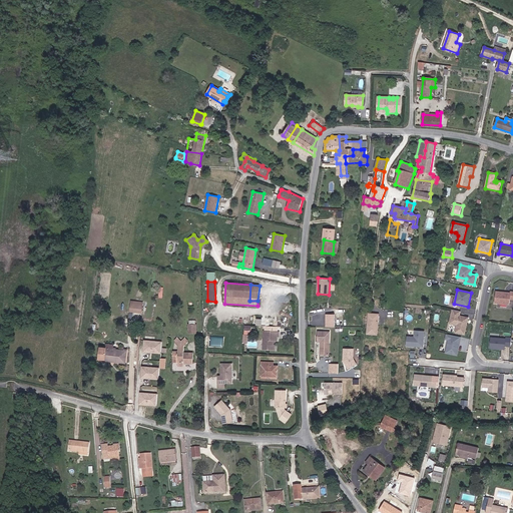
[(512,299),(512,292),(511,292),(511,294),(496,292),(495,304),(511,305),(511,300),(512,299)]
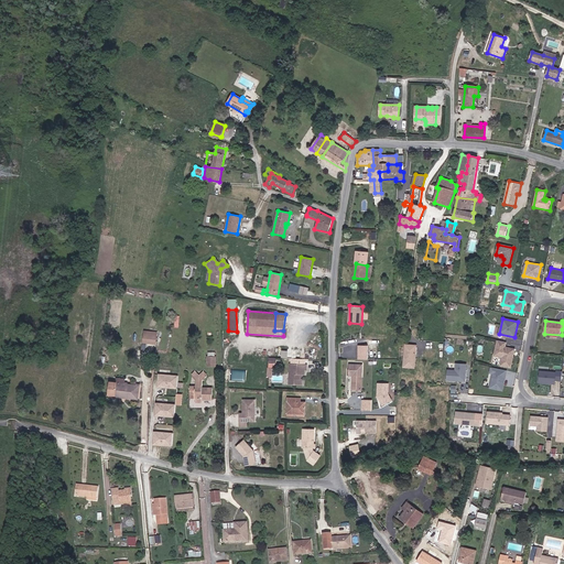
[(143,343),(155,344),(156,333),(144,332),(143,343)]
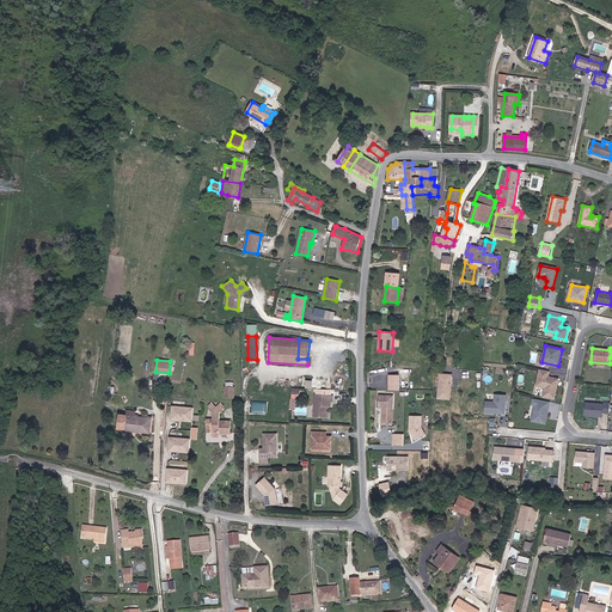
[(550,372),(540,369),(537,386),(545,387),(543,396),(555,399),(558,379),(549,377),(550,372)]
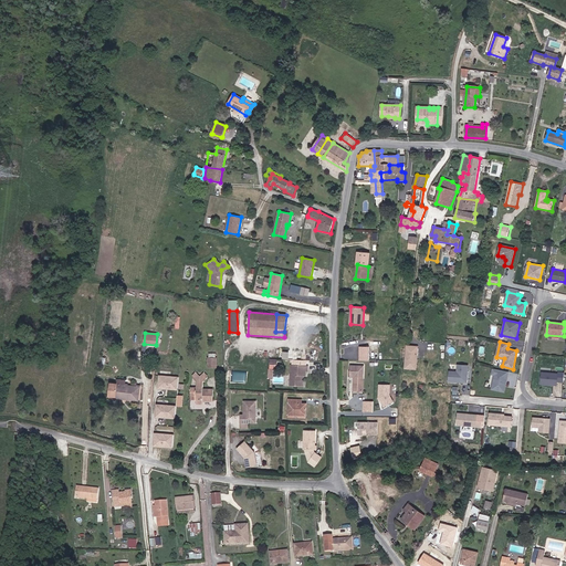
[(359,346),(359,360),(368,360),(368,346),(359,346)]
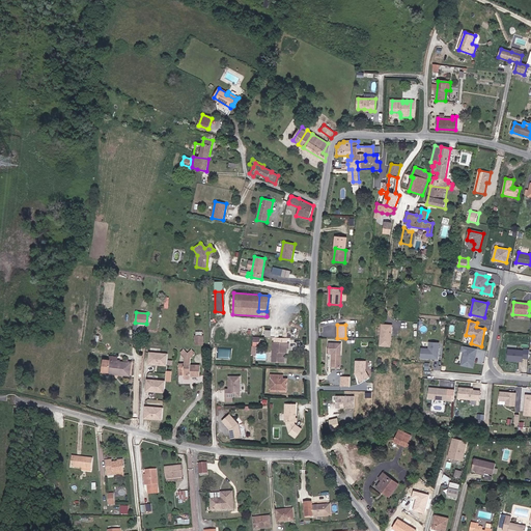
[(380,345),(390,346),(392,325),(382,325),(380,345)]
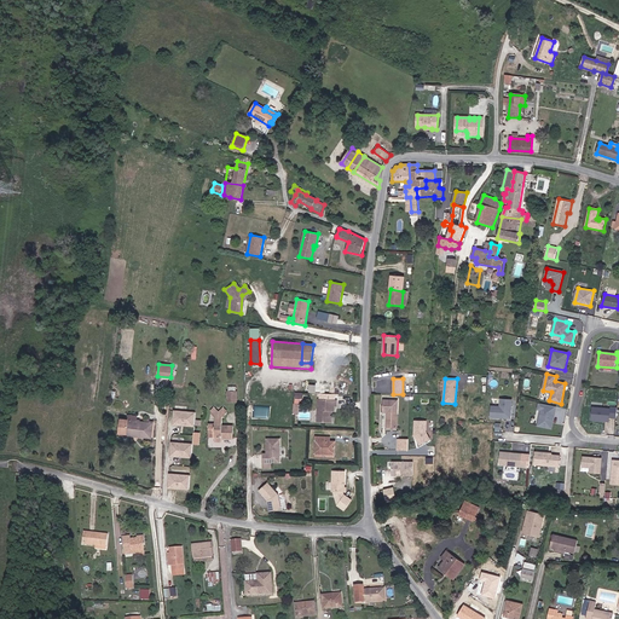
[(551,392),(543,391),(541,399),(549,400),(551,392)]
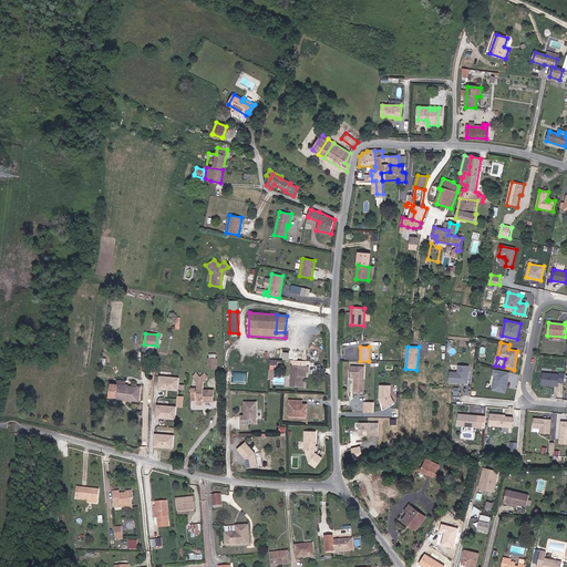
[(277,379),(279,359),(270,359),(269,379),(277,379)]
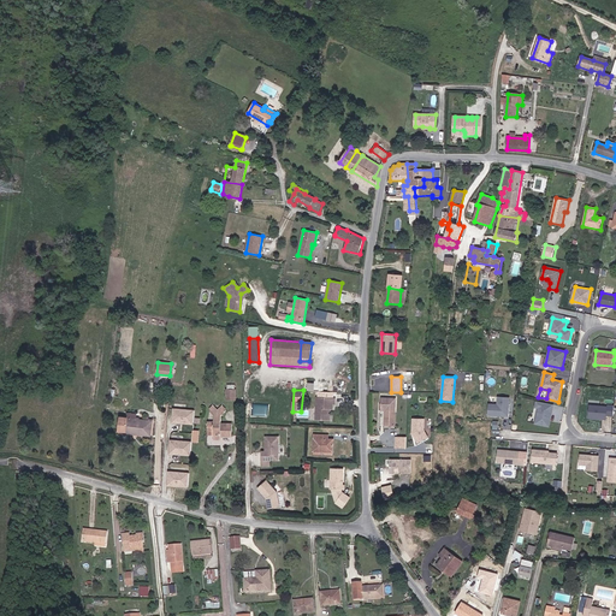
[(508,418),(509,398),(497,397),(497,404),(489,404),(487,416),(508,418)]
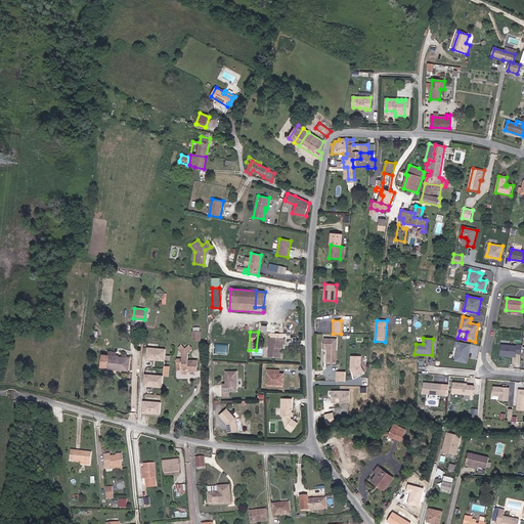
[(269,356),(279,357),(279,347),(280,347),(284,347),(284,343),(286,344),(286,339),(270,339),(269,356)]
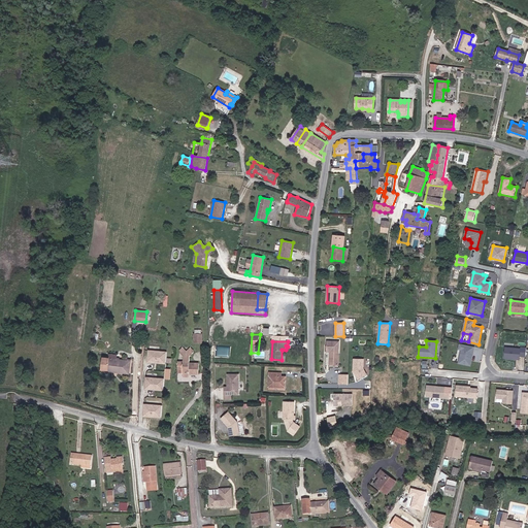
[(327,341),(327,352),(330,352),(330,364),(338,364),(339,341),(327,341)]
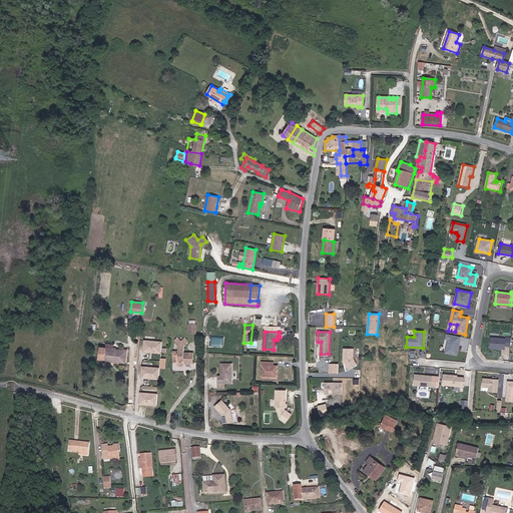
[(457,355),(461,337),(448,335),(447,339),(449,340),(446,353),(457,355)]
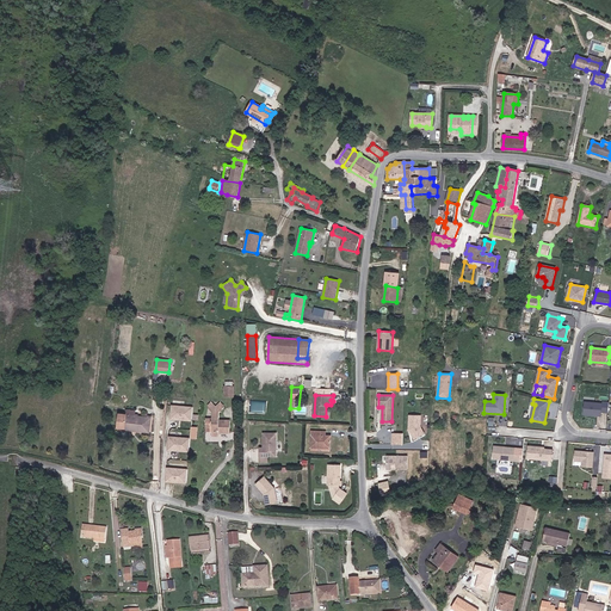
[(584,402),(584,414),(602,415),(602,413),(608,413),(609,402),(602,401),(602,403),(584,402)]
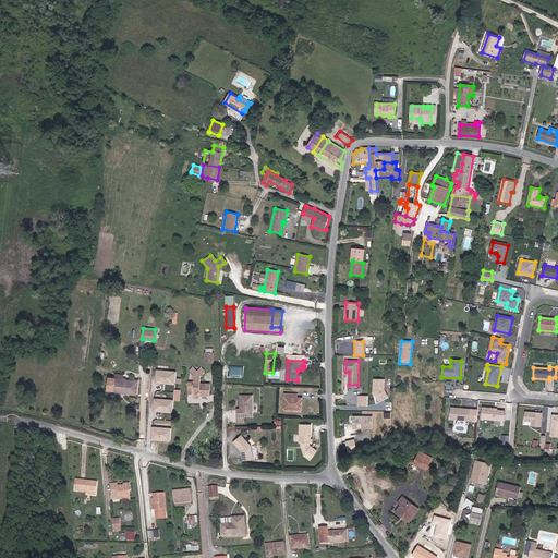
[(194,383),(187,383),(187,390),(194,390),(194,398),(201,398),(201,393),(205,393),(205,395),(210,395),(210,384),(201,384),(201,376),(205,372),(201,368),(197,373),(193,368),(190,372),(194,375),(194,383)]
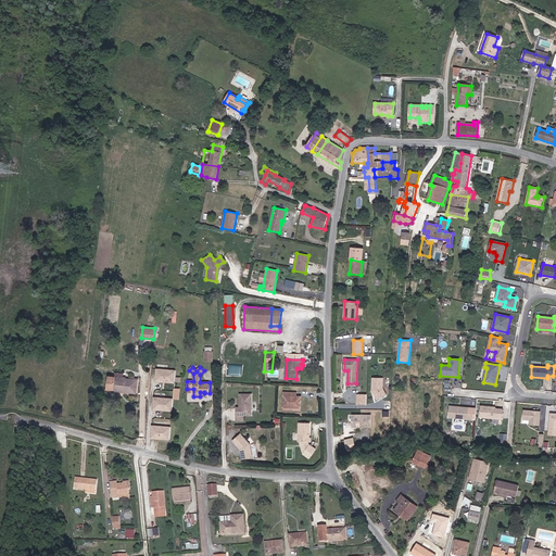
[(175,383),(176,371),(158,369),(155,381),(175,383)]
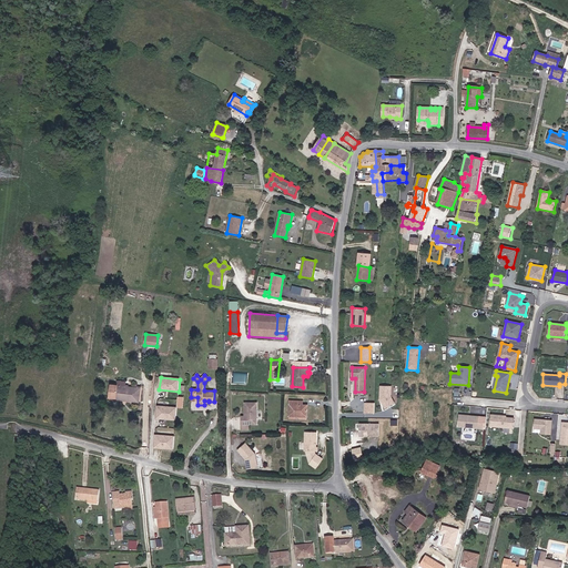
[(117,386),(117,385),(111,385),(110,397),(115,398),(117,395),(129,397),(128,401),(139,402),(141,388),(125,387),(117,386)]
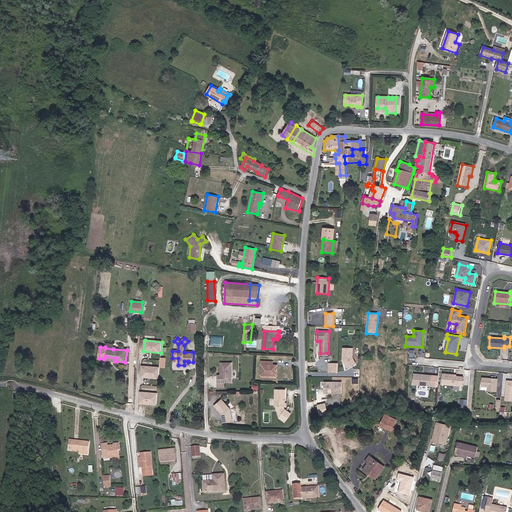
[(355,366),(355,347),(344,347),(344,365),(355,366)]
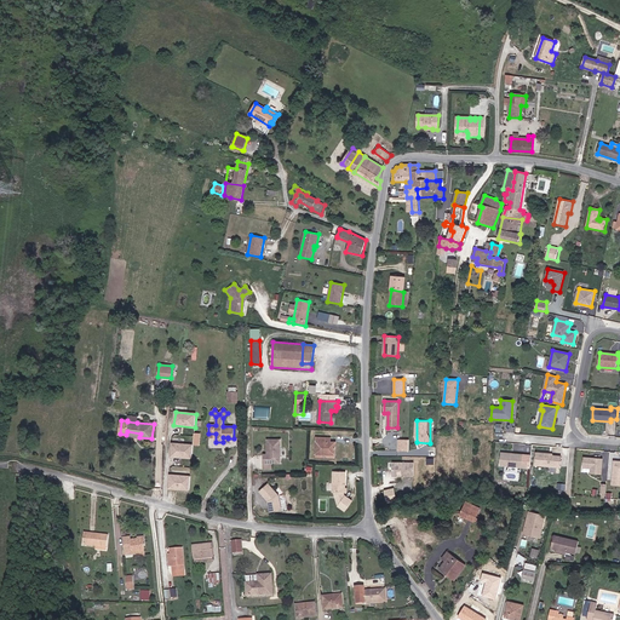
[(268,455),(264,455),(264,461),(273,461),(280,461),(281,437),(268,437),(268,453),(268,455)]
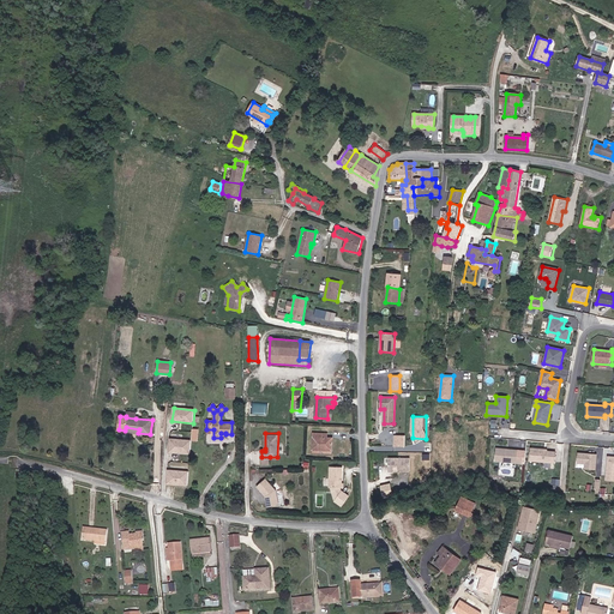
[(326,438),(327,434),(313,433),(312,450),(332,451),(332,438),(326,438)]
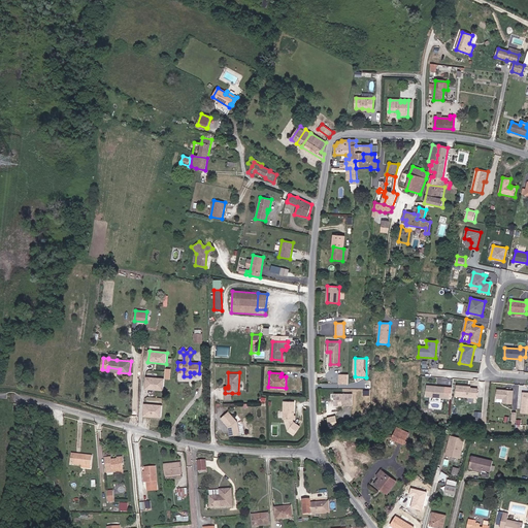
[(339,373),(339,383),(350,383),(350,373),(339,373)]
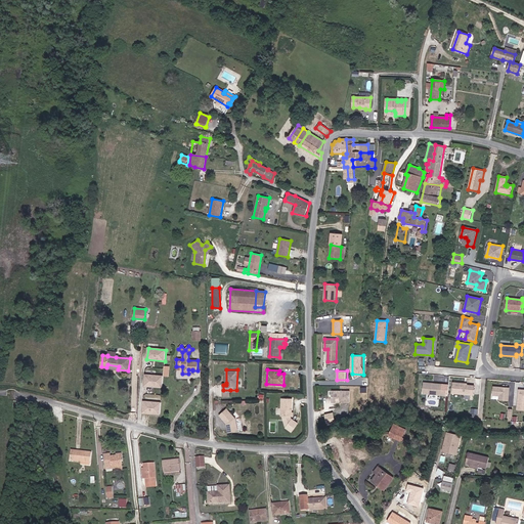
[(163,388),(164,377),(145,375),(144,386),(163,388)]
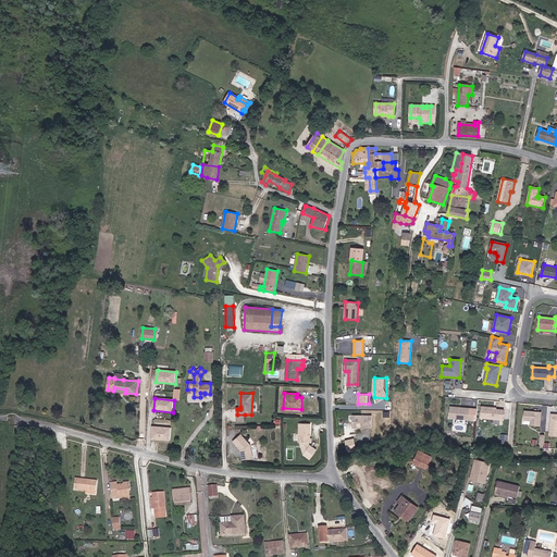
[(471,408),(450,407),(449,418),(470,420),(471,408)]
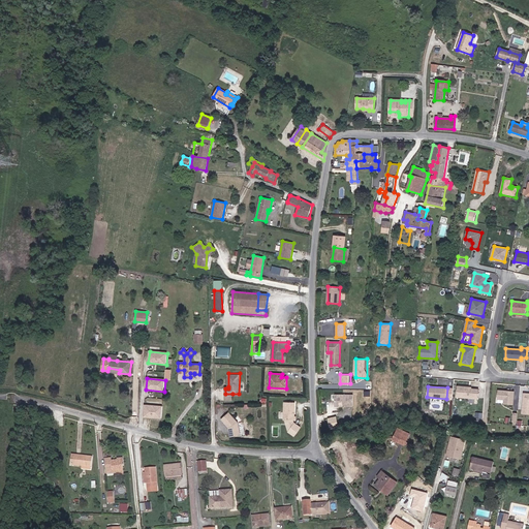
[(469,387),(458,386),(457,397),(478,399),(479,390),(471,389),(469,389),(469,387)]
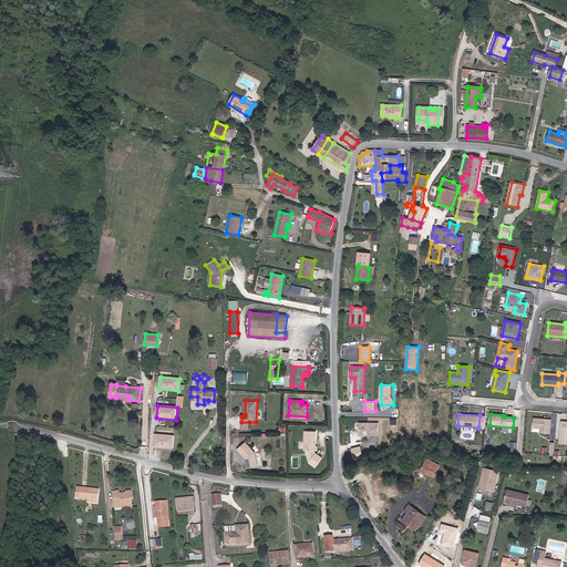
[(552,420),(534,419),(534,428),(540,429),(540,432),(550,433),(552,420)]
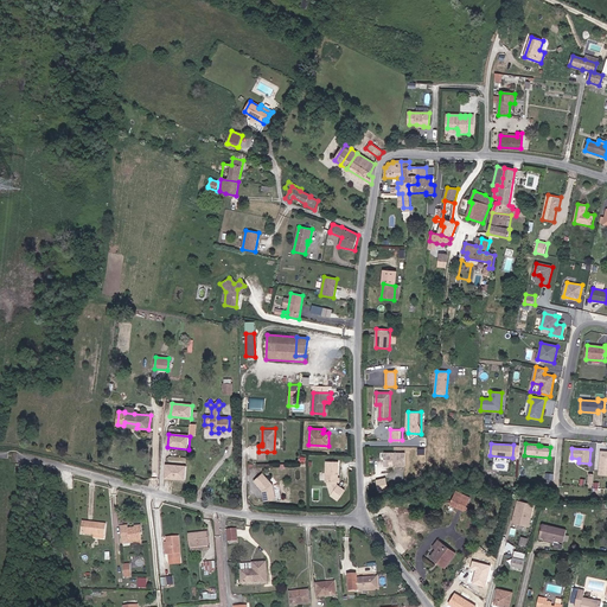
[(406,453),(384,453),(384,466),(406,466),(406,453)]
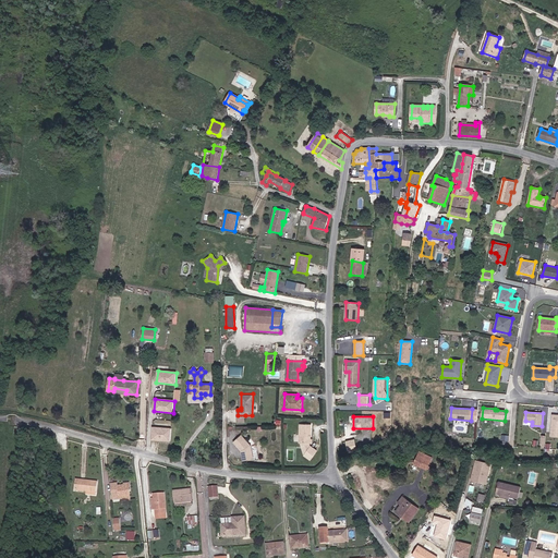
[(307,443),(307,424),(300,424),(299,443),(300,443),(307,443)]
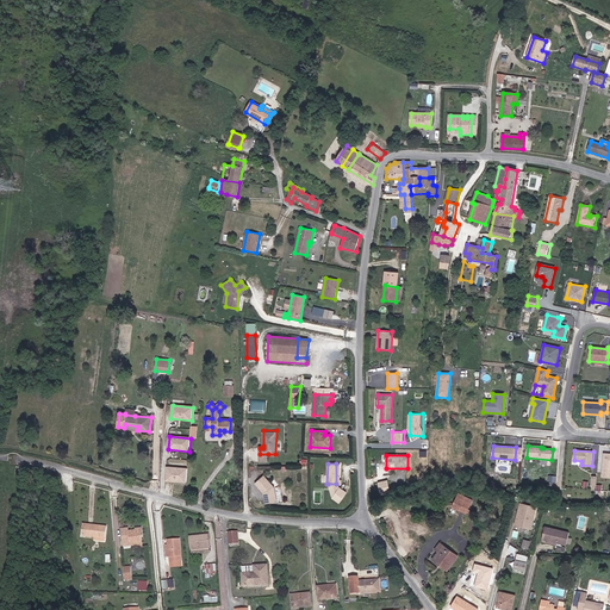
[(187,470),(167,467),(166,481),(186,483),(187,470)]
